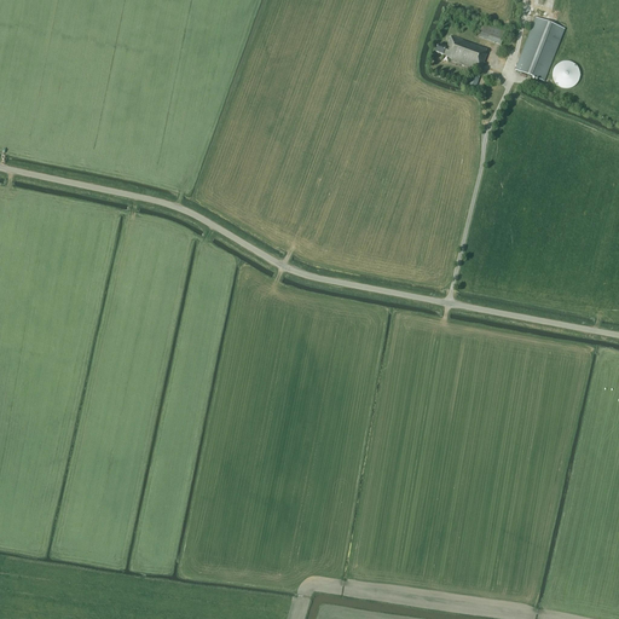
[(565,30),(536,19),(515,71),(544,82),(565,30)]
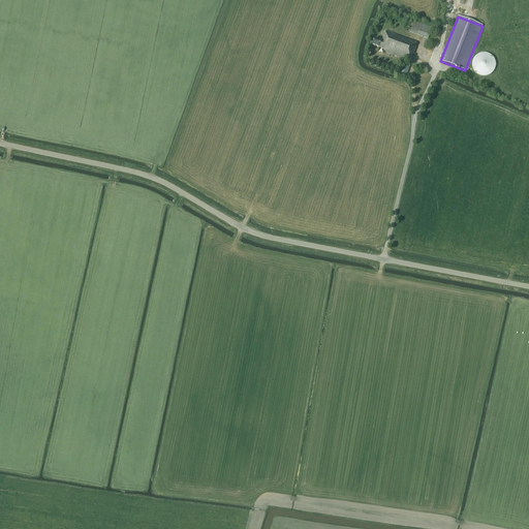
[(413,21),(409,32),(428,39),(433,29),(413,21)]
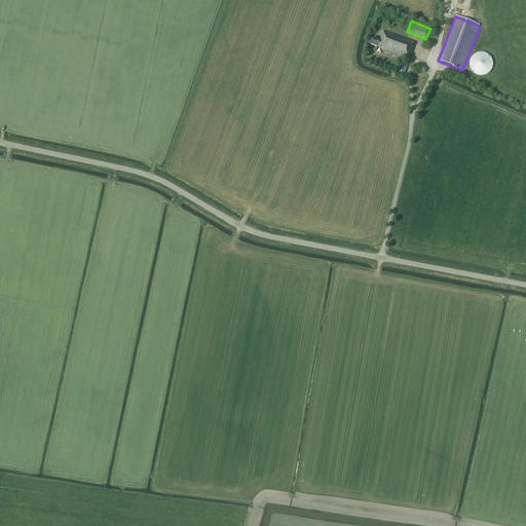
[(383,31),(380,41),(373,39),(371,45),(382,49),(382,51),(408,61),(413,47),(412,46),(414,42),(383,31)]
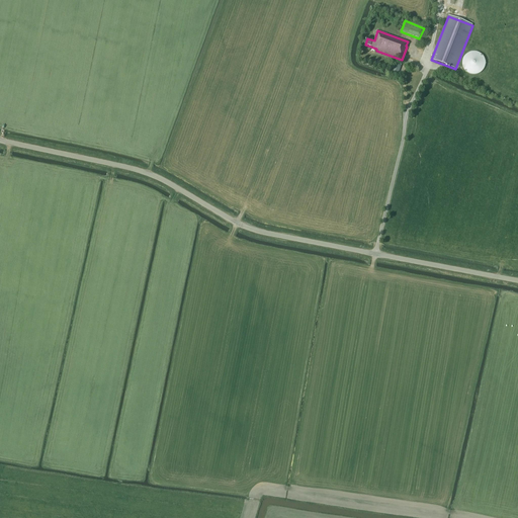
[(486,64),(486,63),(486,62),(486,61),(485,60),(485,59),(484,58),(484,57),(483,56),(483,55),(482,55),(481,54),(480,54),(480,53),(479,53),(478,52),(477,52),(476,52),(475,52),(473,52),(472,52),(471,52),(470,52),(469,53),(468,53),(467,54),(466,54),(465,55),(464,56),(464,57),(463,57),(463,58),(463,59),(462,60),(462,61),(462,62),(462,63),(462,64),(462,65),(462,66),(462,67),(463,68),(463,69),(464,70),(464,71),(465,71),(466,72),(467,73),(468,74),(469,74),(470,74),(471,75),(472,75),(473,75),(475,75),(476,75),(477,75),(478,74),(479,74),(480,73),(481,73),(482,72),(482,71),(483,71),(484,70),(484,69),(485,68),(485,67),(485,66),(486,65),(486,64)]
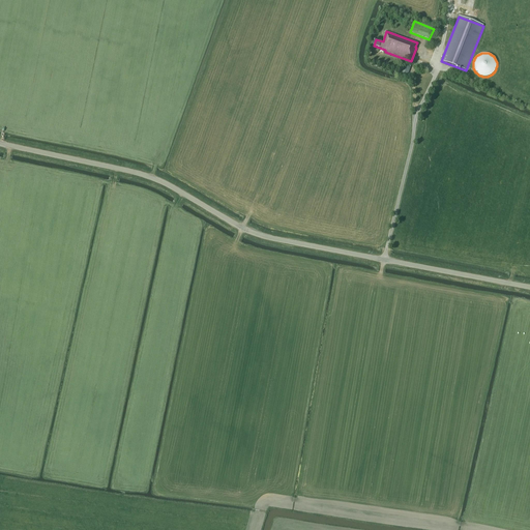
[(410,67),(404,64),(401,75),(407,78),(410,67)]
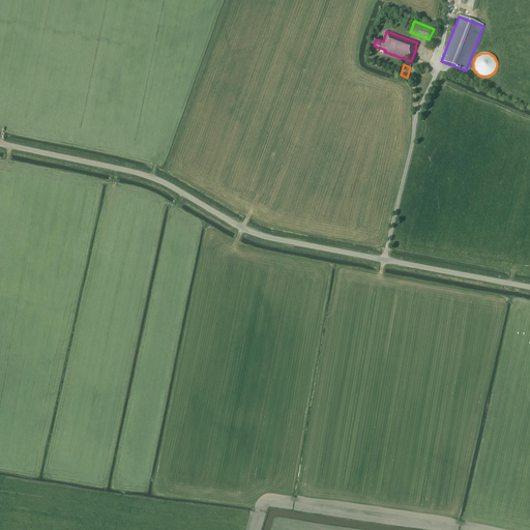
All buildings are outlined.
